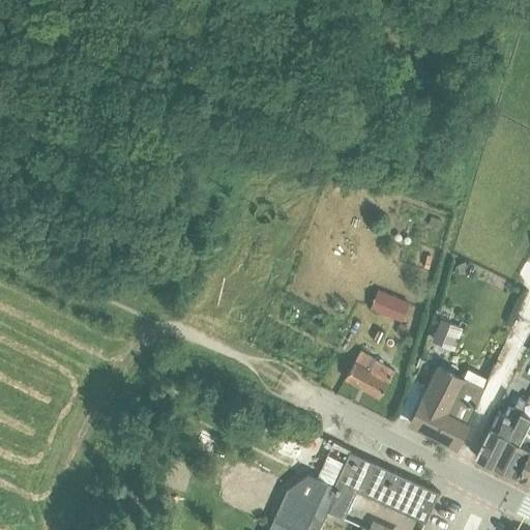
[(403,321),(410,302),(378,290),(371,308),(403,321)]
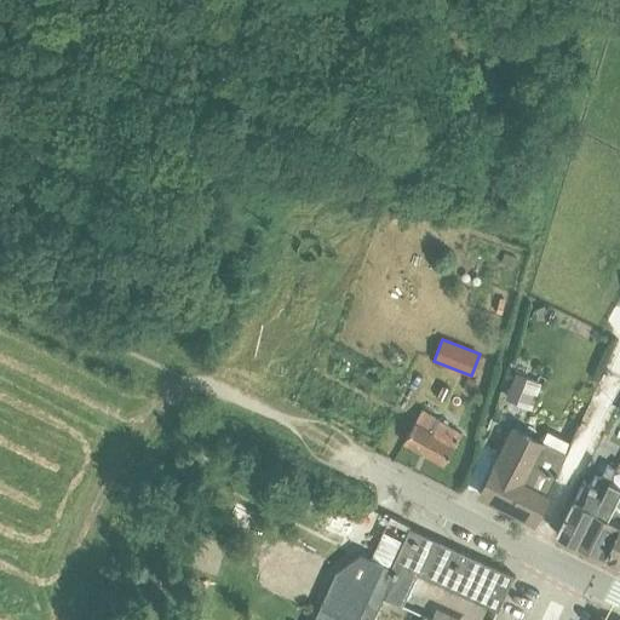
[(515,374),(506,399),(533,408),(543,384),(530,380),(524,378),(515,374)]
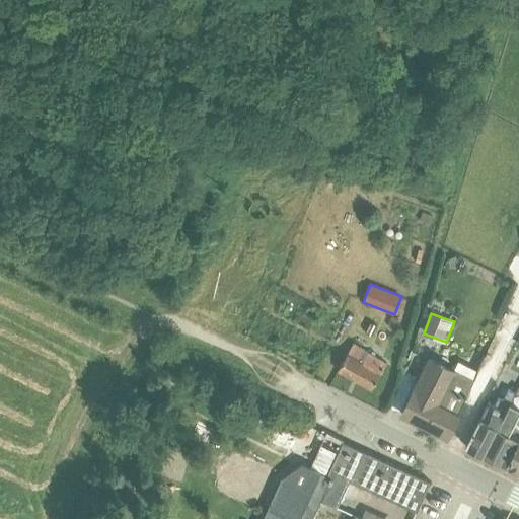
[(354,344),(338,371),(372,390),(387,363),(354,344)]
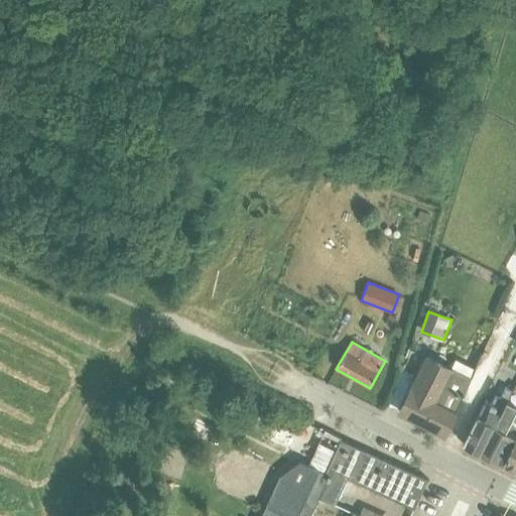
[(428,356),(400,412),(444,435),(476,370),(456,360),(453,368),(428,356)]
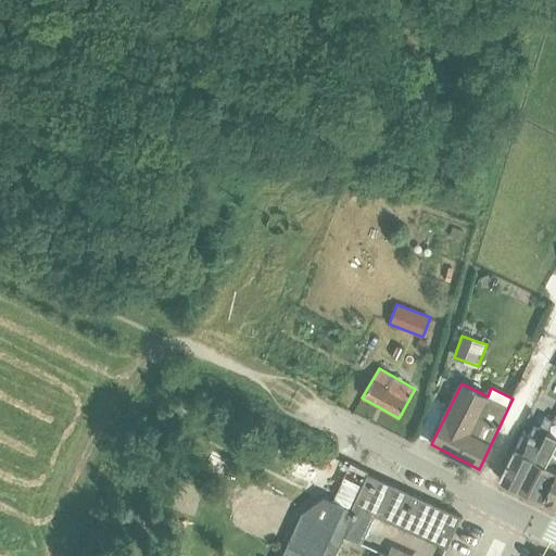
[(519,489),(548,433),(554,422),(545,418),(540,429),(534,427),(530,436),(522,432),(500,479),(519,489)]
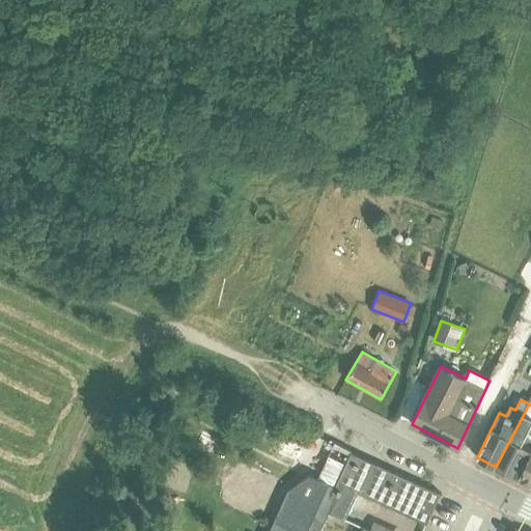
[(530,418),(524,414),(496,467),(518,478),(530,452),(530,418)]
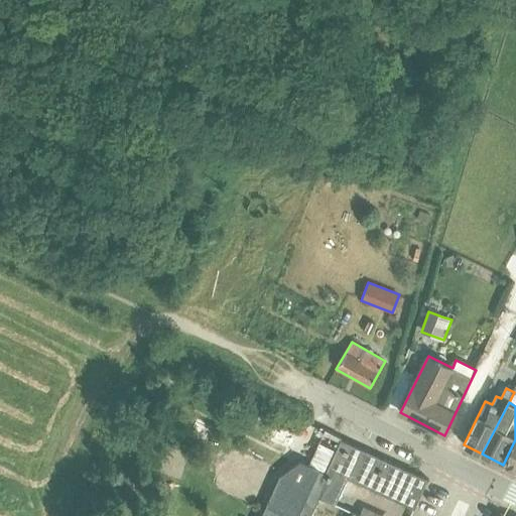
[(343,438),(326,429),(309,466),(301,462),(279,478),(261,515),(384,515),(364,506),(360,515),(353,513),(351,515),(323,515),(329,502),(336,505),(347,479),(415,509),(428,480),(342,440),(343,438)]
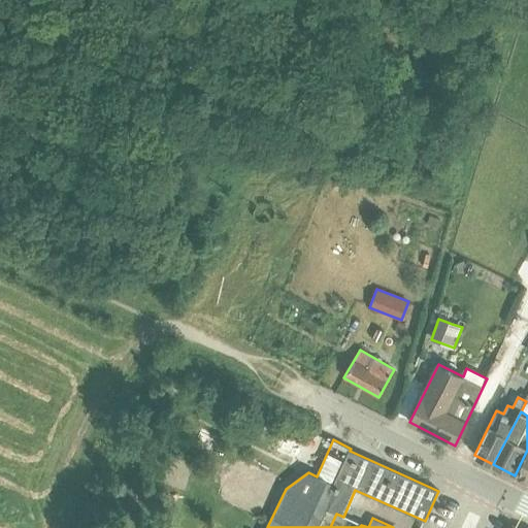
[(527,450),(515,475),(527,482),(527,450)]
